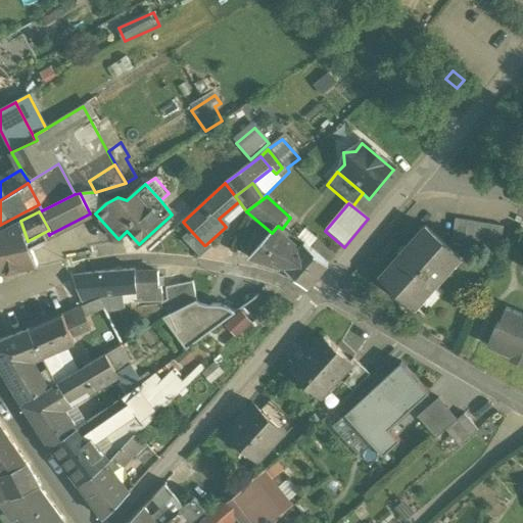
[(90,214),(50,234),(64,260),(92,254),(91,249),(123,244),(119,239),(116,237),(95,214),(90,214)]
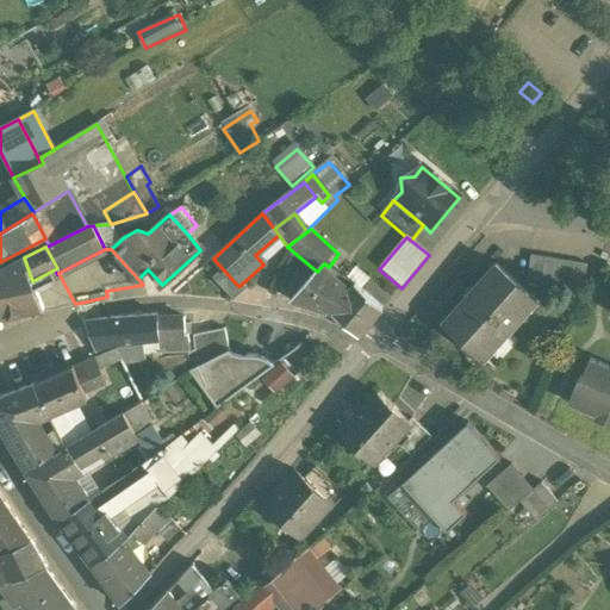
[(24,257),(0,269),(0,318),(43,310),(32,281),(24,257)]
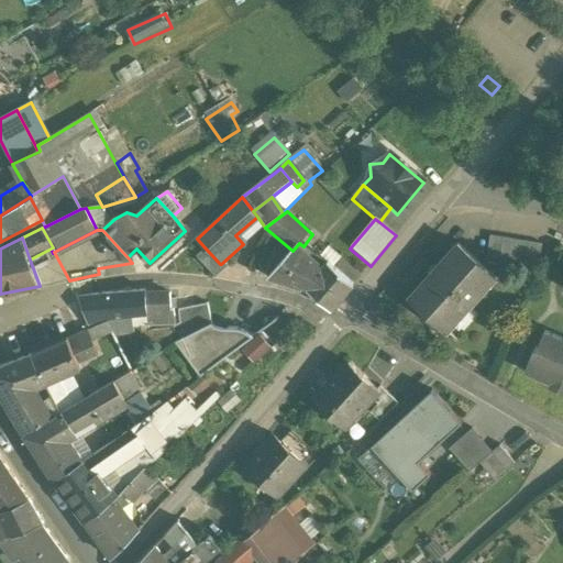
[(541,244),(488,238),(485,263),(538,269),(541,244)]
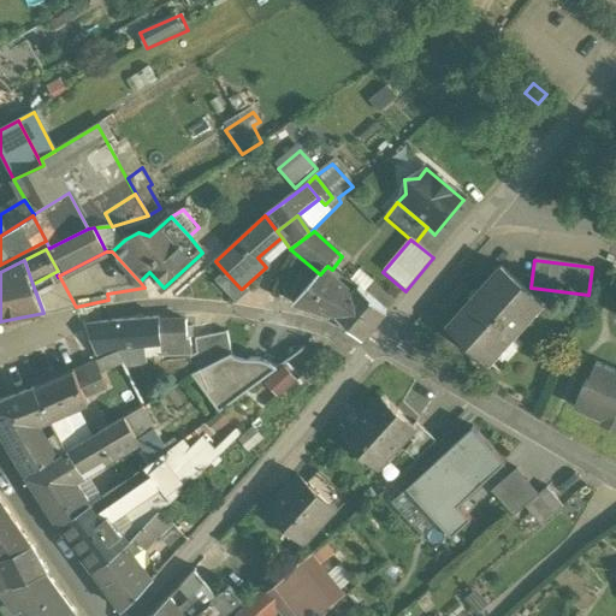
[(320,274),(292,307),(315,314),(338,286),(333,282),(338,274),(332,270),(327,266),(320,274)]
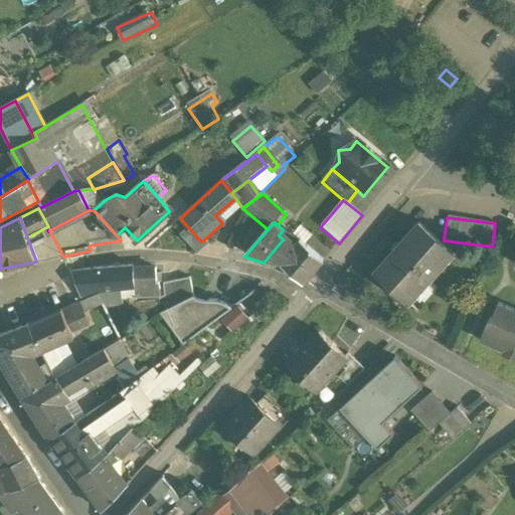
[(419,224),(374,276),(408,306),(409,304),(406,301),(418,288),(421,291),(441,270),(437,267),(449,253),(452,256),(454,254),(419,224)]
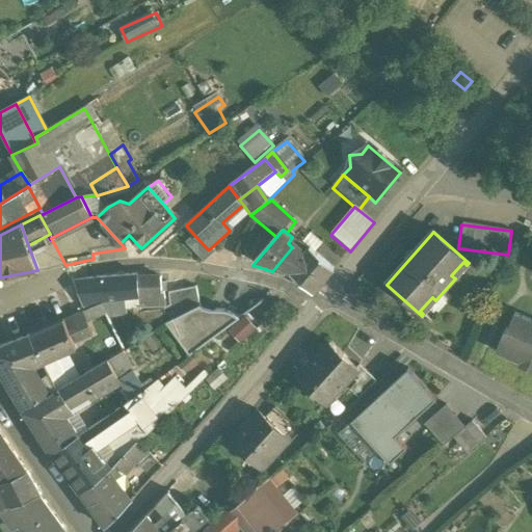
[(194,235),(184,244),(202,263),(213,254),(209,249),(208,249),(194,235)]
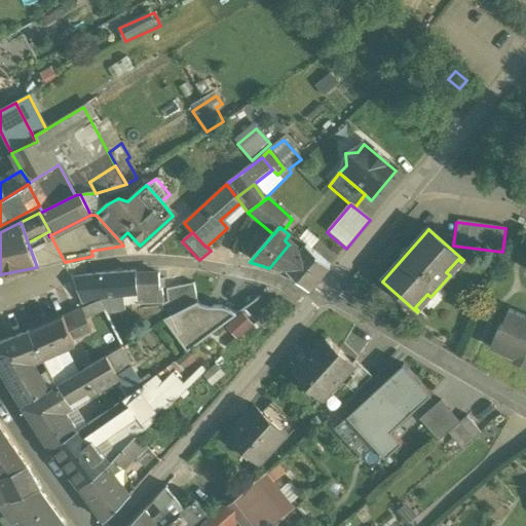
[(292,248),(273,269),(284,272),(305,247),(298,240),(292,248)]
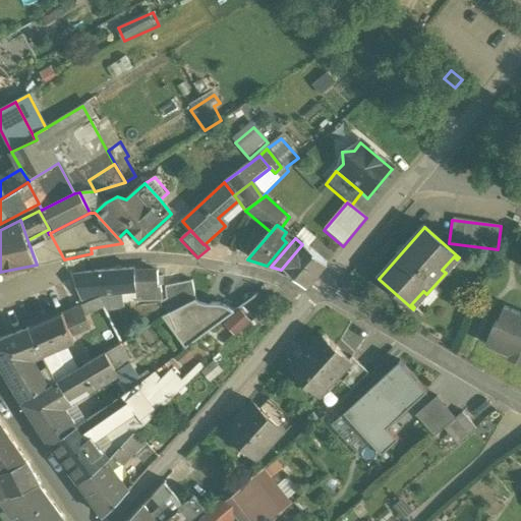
[(286,242),(267,266),(271,267),(289,245),(286,242)]
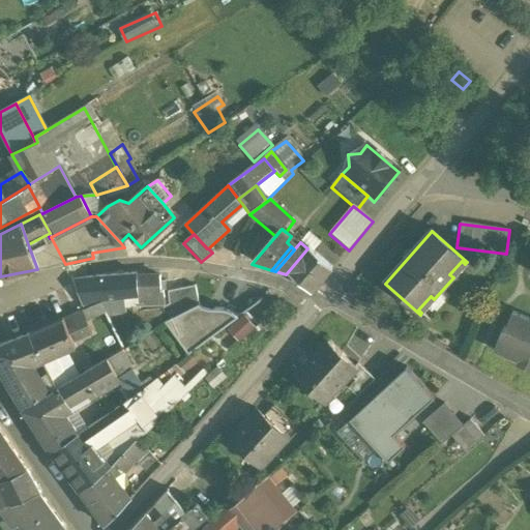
[(307,248),(286,274),(311,295),(332,270),(307,248)]
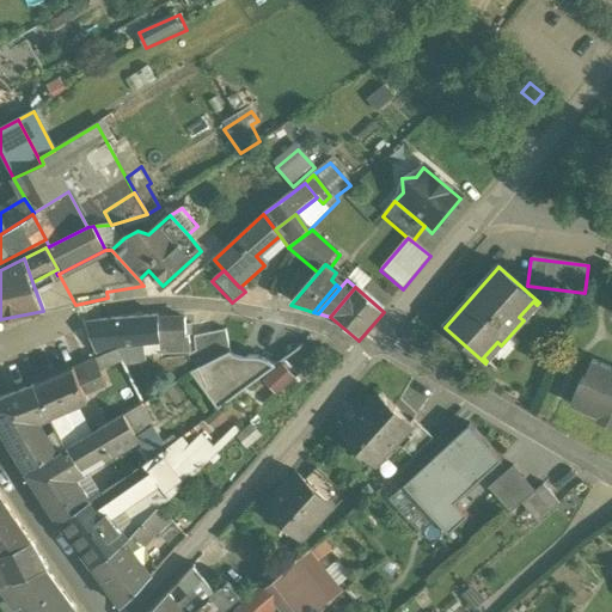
[(155,319),(116,323),(117,350),(158,347),(158,346),(158,342),(157,322),(155,319)]
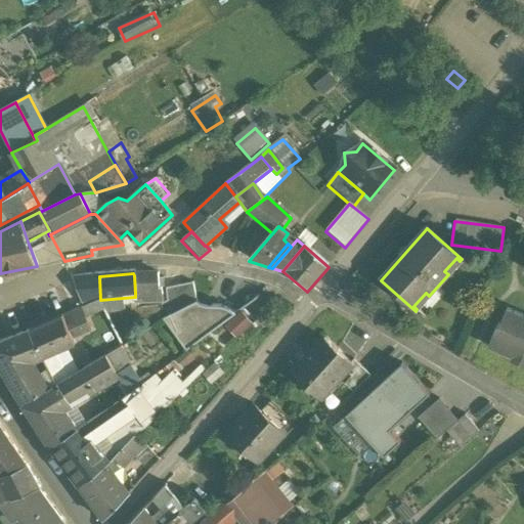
[(158,275),(134,275),(135,293),(159,292),(158,280),(158,275)]
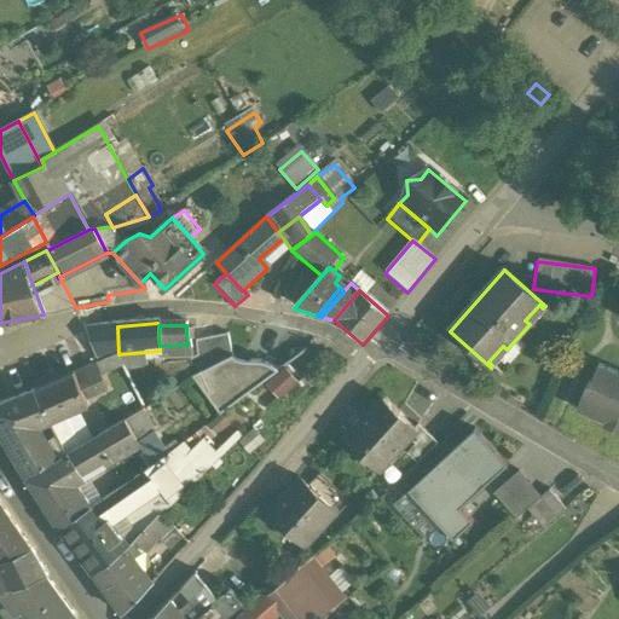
[(117,327),(87,329),(99,363),(100,363),(119,354),(117,327)]
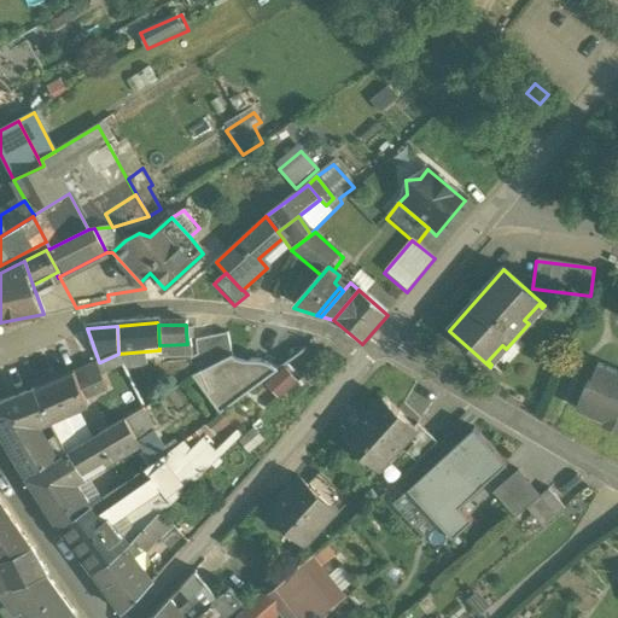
[(190,362),(192,378),(232,357),(228,336),(196,342),(198,359),(190,362)]
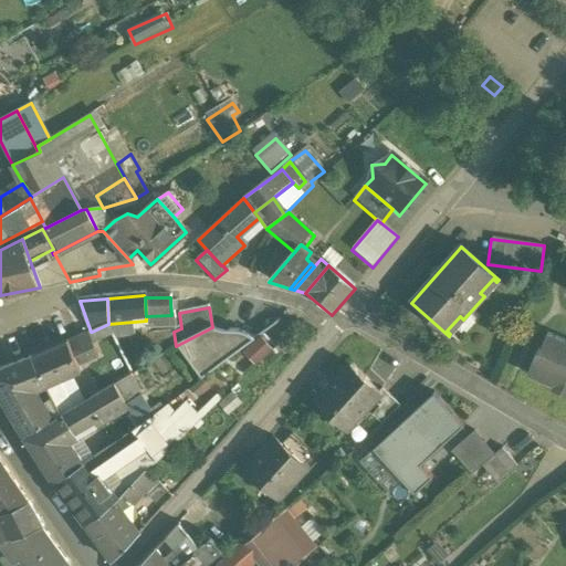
[(171,315),(146,316),(146,320),(146,321),(147,329),(175,328),(174,315),(171,315)]
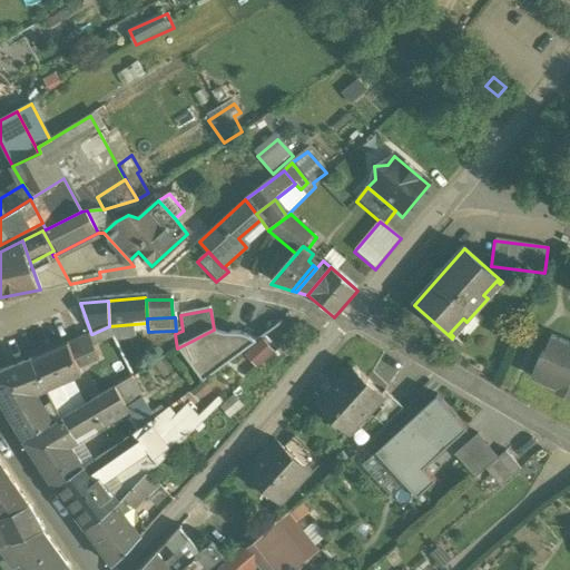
[(91,334),(66,344),(76,366),(100,356),(116,386),(130,377),(134,375),(109,326),(92,334),(91,334)]
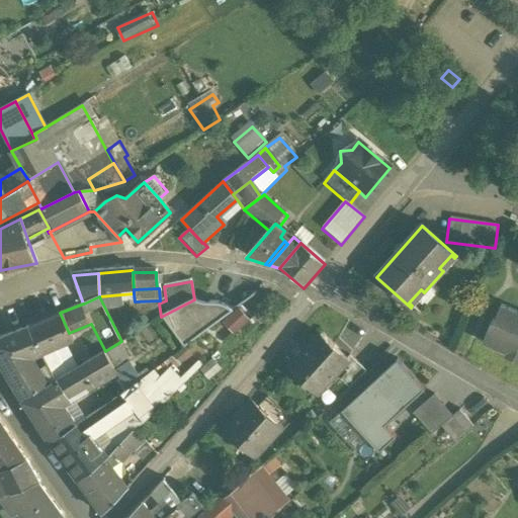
[(194,299),(161,317),(184,348),(232,312),(228,309),(224,306),(218,305),(212,304),(205,305),(202,305),(199,304),(196,301),(194,299)]
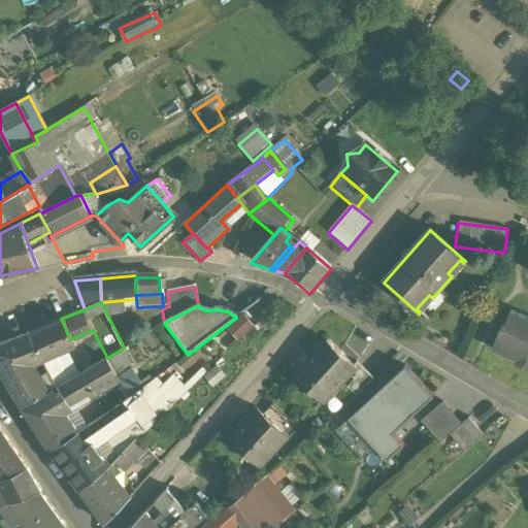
[(527,321),(510,314),(503,329),(501,328),(494,345),(501,349),(499,354),(517,361),(515,365),(527,370),(527,321)]
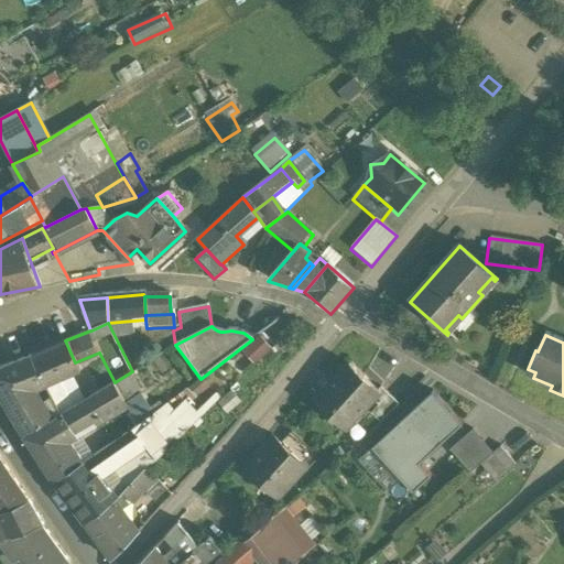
[(65,340),(31,356),(45,384),(35,390),(47,410),(51,408),(46,400),(52,398),(46,387),(63,379),(79,372),(75,362),(65,340)]
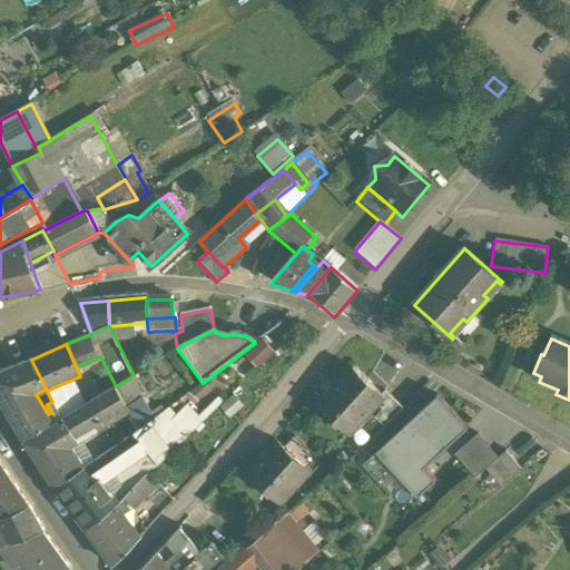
[(31,360),(5,370),(0,371),(0,401),(3,409),(25,441),(53,424),(48,414),(36,394),(46,389),(31,360)]
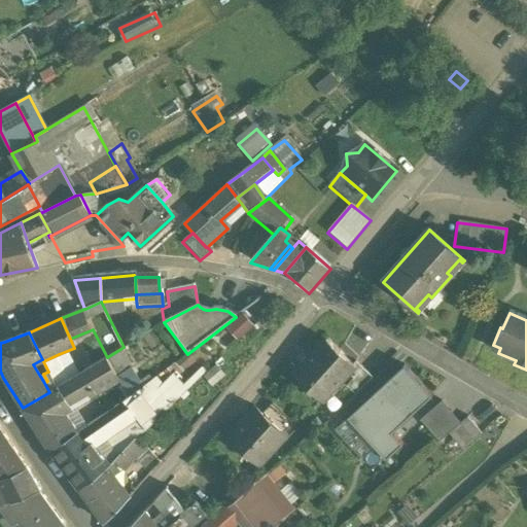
[(325,341),(293,377),(322,402),(340,383),(354,367),(352,365),(325,341)]
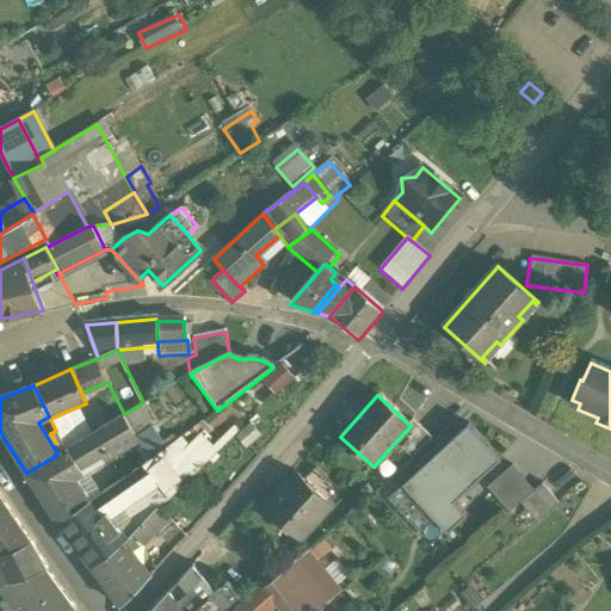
[(154,427),(140,405),(124,414),(136,436),(135,437),(149,460),(166,448),(153,427),(154,427)]
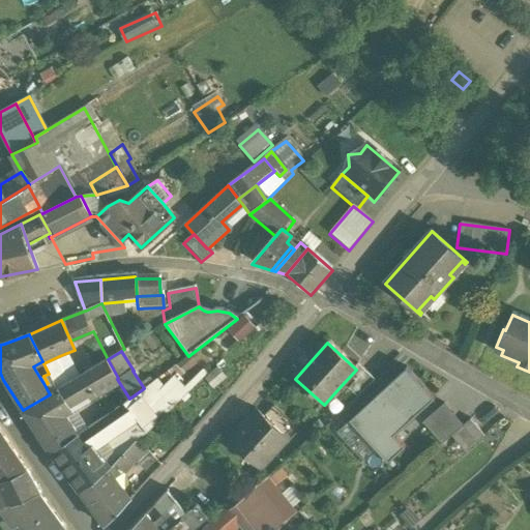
[(59,356),(43,363),(49,374),(52,381),(56,390),(58,389),(70,381),(67,374),(59,356)]
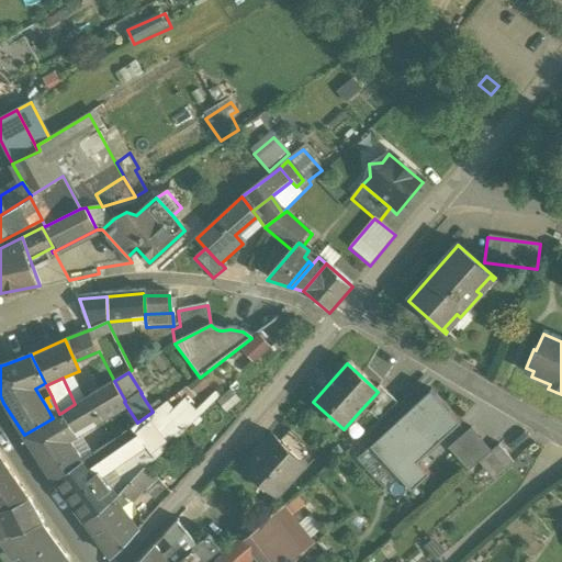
[(87,397),(77,403),(88,423),(124,402),(125,401),(114,381),(87,397)]
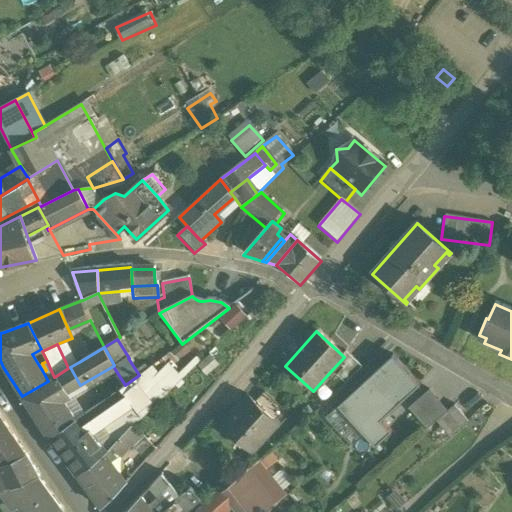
[(362,368),(345,353),(342,355),(344,357),(330,372),(344,385),(362,368)]
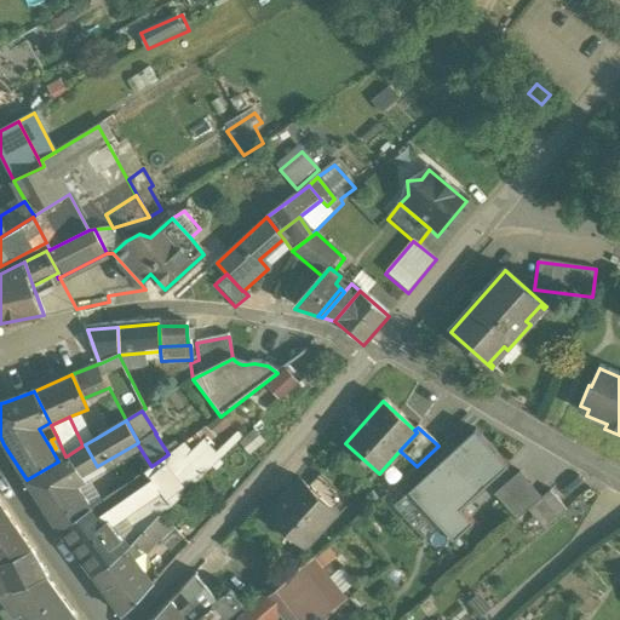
[(92,430),(79,437),(82,446),(85,445),(96,438),(92,430)]
